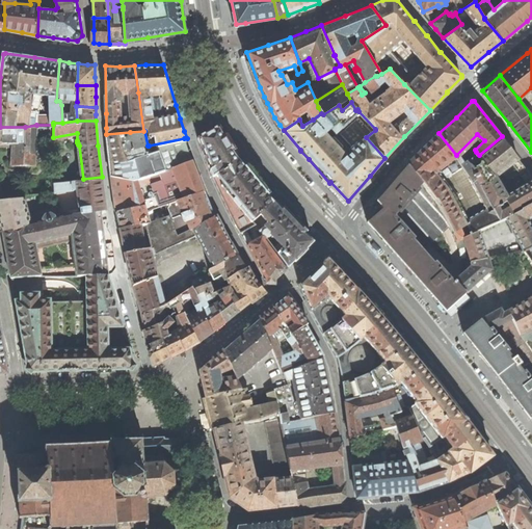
[(211,169),(213,175),(232,162),(240,157),(229,139),(220,124),(212,129),(198,136),(211,169)]
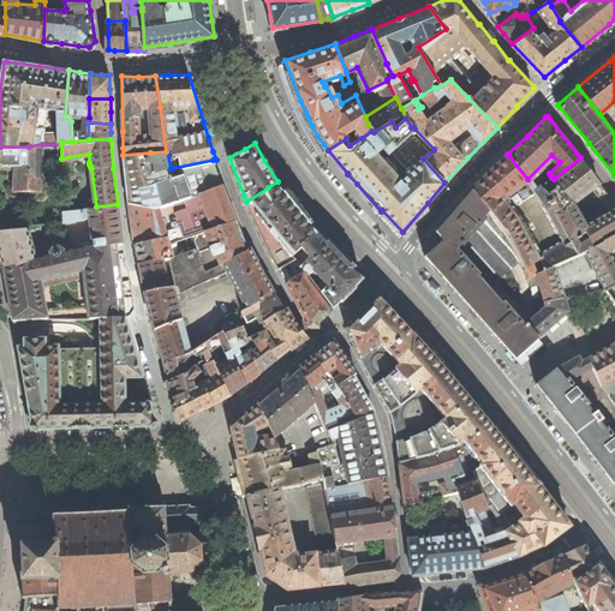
[(0,166),(15,167),(13,189),(40,189),(42,153),(52,153),(52,160),(61,160),(61,159),(61,144),(42,144),(29,147),(0,147),(0,166)]
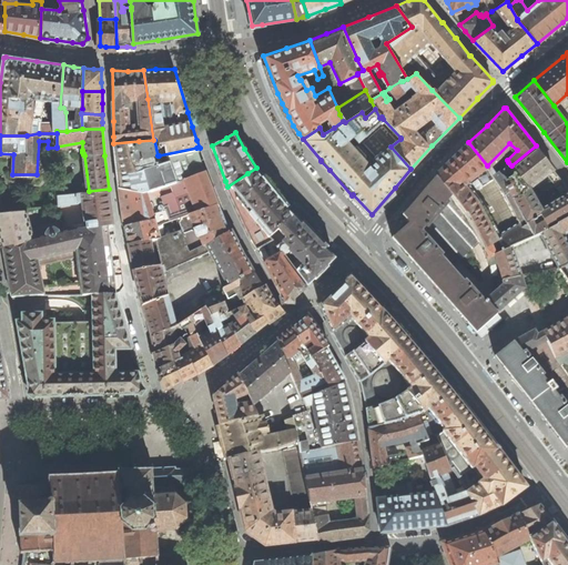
[(166,184),(176,180),(169,160),(161,162),(159,155),(158,155),(154,140),(153,140),(139,141),(113,143),(117,167),(119,185),(143,191),(146,190),(161,185),(166,183),(166,184)]
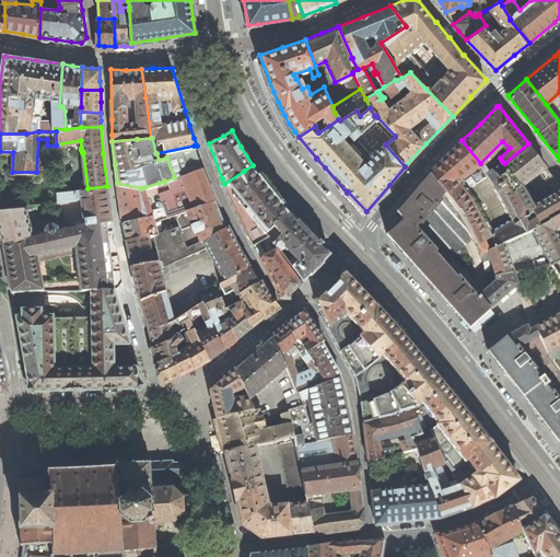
[(446,155),(430,171),(459,207),(465,216),(474,234),(478,243),(481,253),(488,250),(488,248),(504,241),(525,231),(520,219),(514,221),(512,217),(511,216),(494,188),(494,187),(487,173),(480,164),(480,163),(462,140),(446,155)]
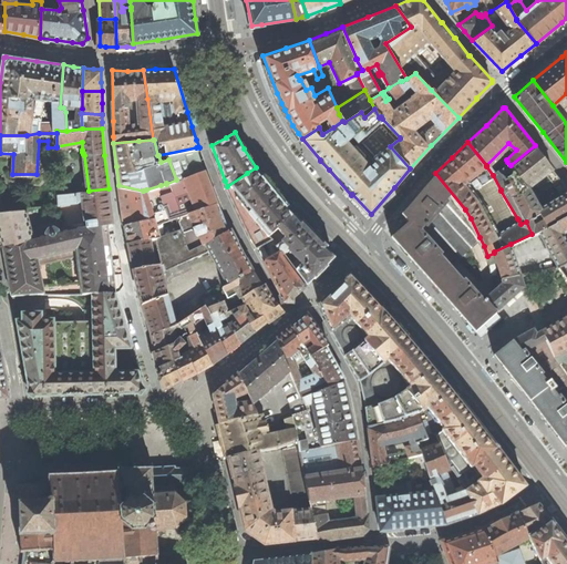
[(547,226),(566,214),(566,186),(559,176),(535,145),(511,165),(507,162),(493,175),(501,190),(501,191),(517,218),(523,216),(525,221),(526,222),(532,234),(539,231),(547,227),(547,226)]
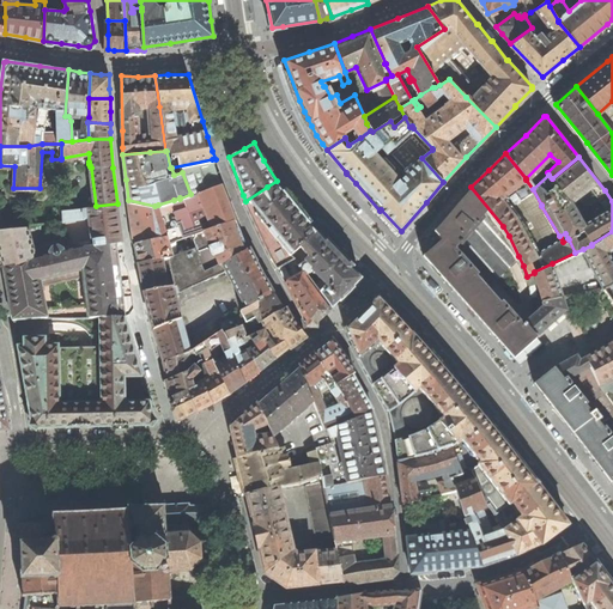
[(182,172),(190,194),(222,183),(217,171),(212,159),(171,168),(174,175),(182,172)]
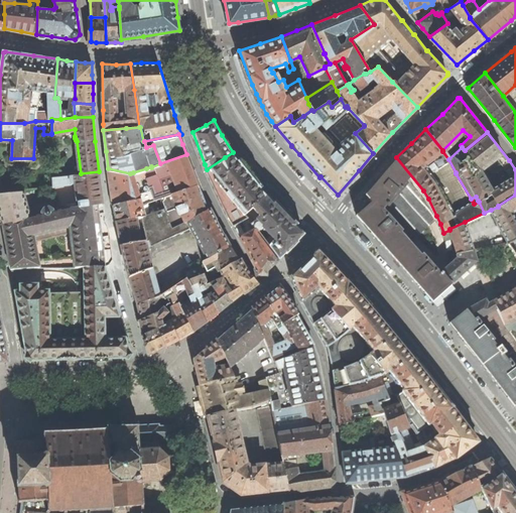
[(110,188),(113,204),(139,197),(141,203),(160,196),(198,183),(195,175),(189,164),(186,154),(160,163),(151,167),(151,166),(146,168),(153,188),(139,193),(133,172),(130,173),(108,168),(110,188)]
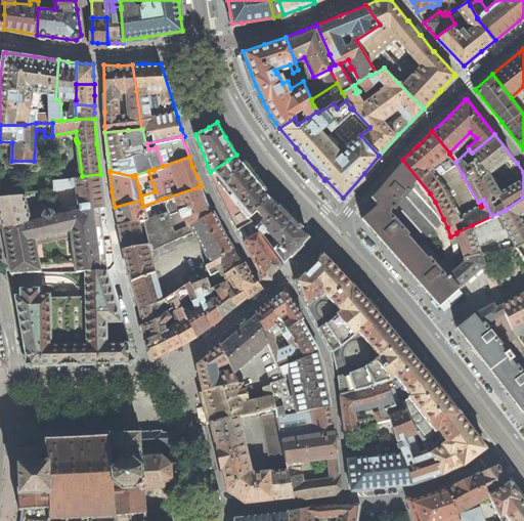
[(231,218),(236,227),(252,219),(249,216),(263,203),(254,192),(239,174),(228,160),(210,172),(220,193),(231,218)]
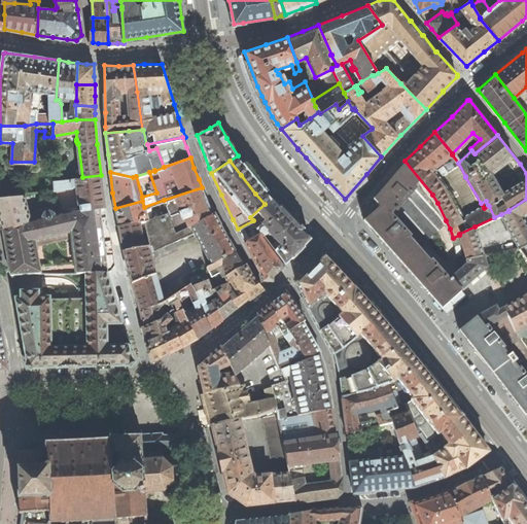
[(424,286),(427,289),(446,273),(420,244),(446,220),(437,203),(432,195),(405,161),(383,186),(374,197),(380,204),(363,218),(380,236),(424,286)]
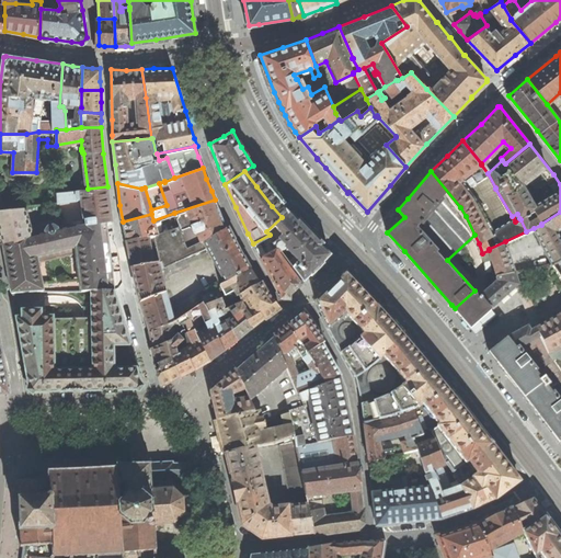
[(110,204),(107,186),(88,189),(79,190),(56,192),(57,201),(81,197),(84,223),(105,220),(112,219),(110,204)]
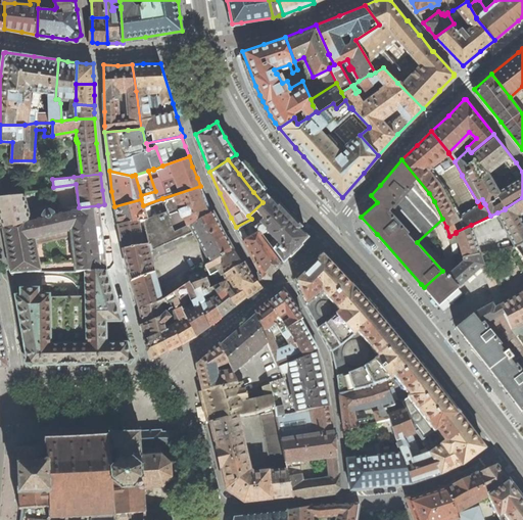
[(204,198),(200,186),(162,198),(167,209),(175,230),(189,223),(209,211),(204,198)]
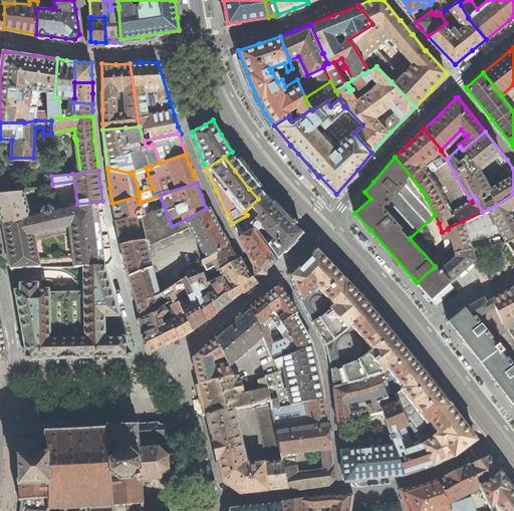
[(0,211),(1,211),(3,222),(30,215),(25,190),(24,190),(0,191),(0,211)]
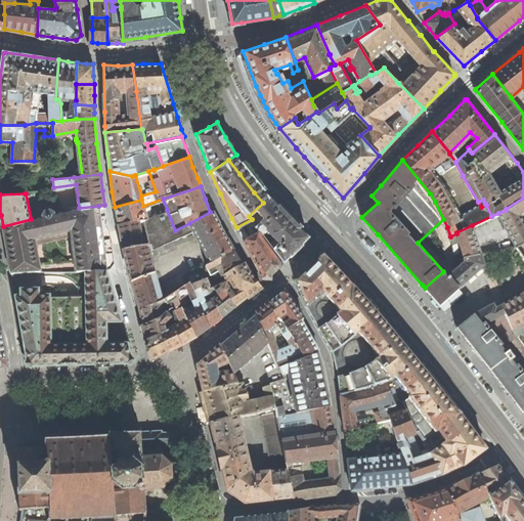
[(498,213),(515,245),(518,245),(523,241),(523,198),(506,209),(506,210),(498,213)]
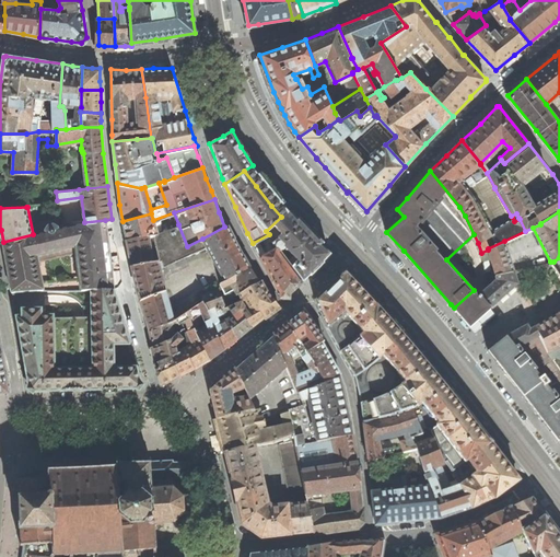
[(156,232),(153,220),(151,213),(123,221),(125,230),(126,239),(151,234),(156,232)]
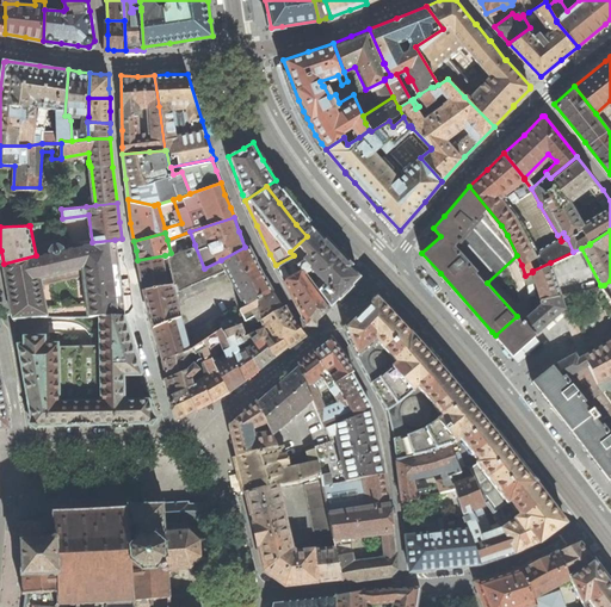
[(329,260),(307,236),(290,252),(294,255),(298,262),(306,256),(310,265),(312,267),(313,268),(318,273),(316,274),(320,278),(314,283),(331,305),(352,283),(343,273),(329,260)]
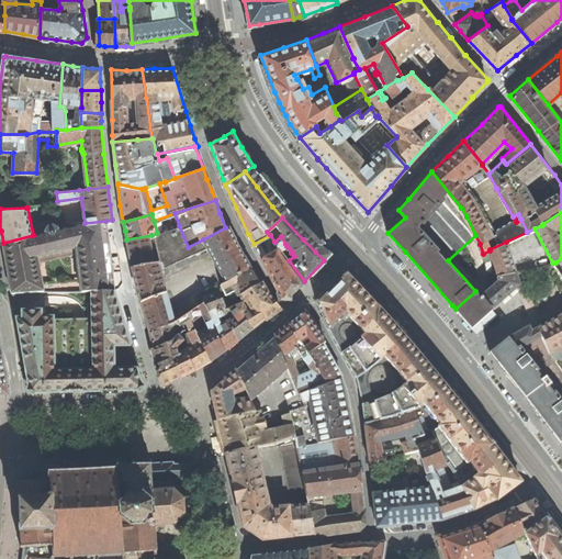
[(91,289),(113,288),(109,253),(105,221),(85,223),(67,227),(59,230),(58,226),(54,224),(48,225),(46,230),(47,232),(33,235),(3,243),(4,254),(11,291),(37,289),(44,289),(37,254),(77,245),(81,289),(91,289)]
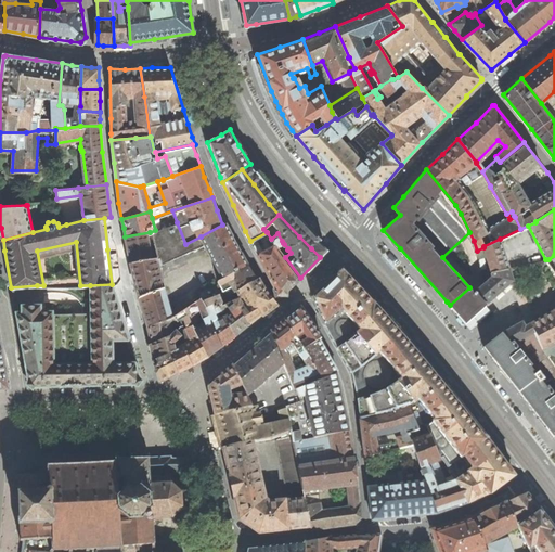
[(155,230),(150,232),(155,257),(157,256),(158,265),(205,244),(201,236),(185,244),(177,222),(155,230)]
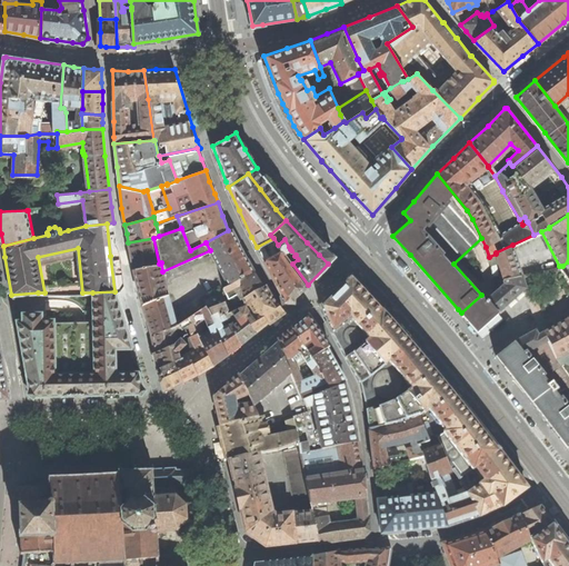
[(210,250),(230,284),(253,270),(248,258),(247,258),(241,248),(237,240),(238,240),(231,229),(228,230),(206,242),(210,250)]
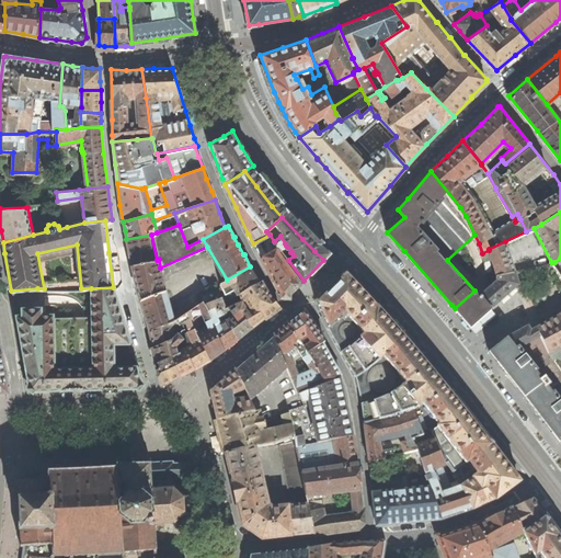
[(149,328),(173,320),(160,268),(159,259),(157,260),(151,235),(126,239),(128,251),(132,264),(140,300),(149,328)]
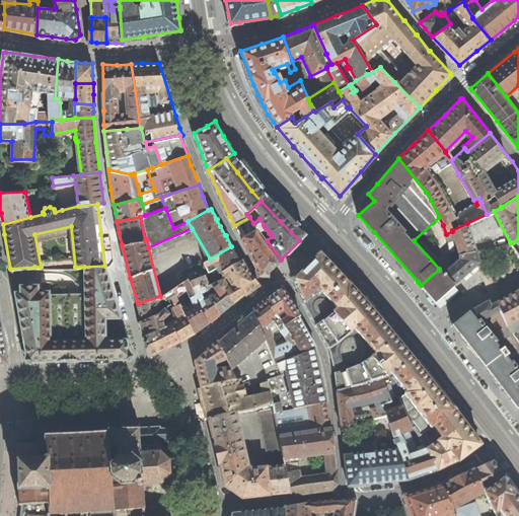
[(261,270),(264,275),(273,267),(281,260),(267,240),(260,230),(262,228),(263,227),(263,225),(264,225),(260,218),(253,223),(252,223),(255,229),(248,233),(245,227),(244,227),(240,229),(240,228),(237,230),(247,248),(253,258),(253,259),(261,270)]
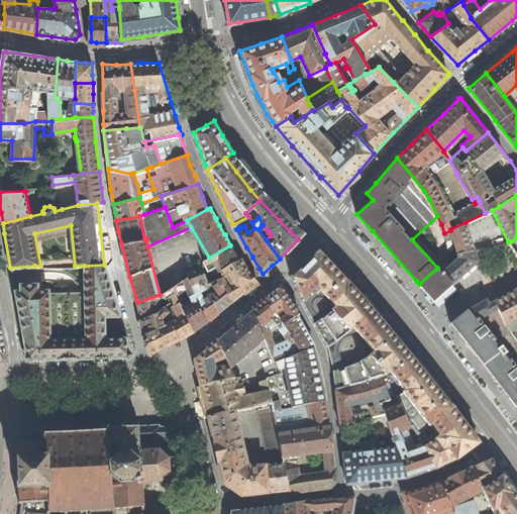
[(457,252),(474,249),(466,222),(450,229),(450,230),(457,252)]
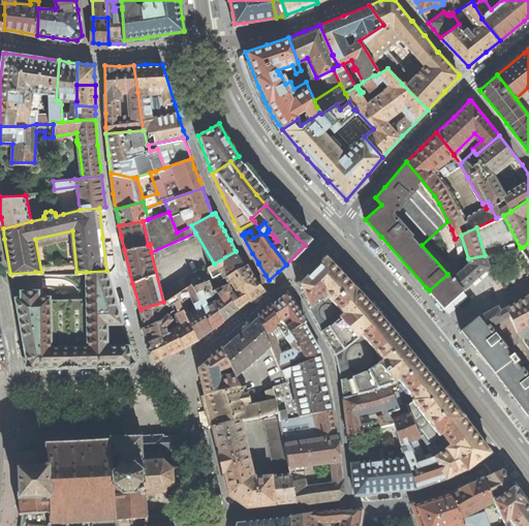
[(528,243),(523,247),(520,247),(523,252),(528,261),(528,243)]
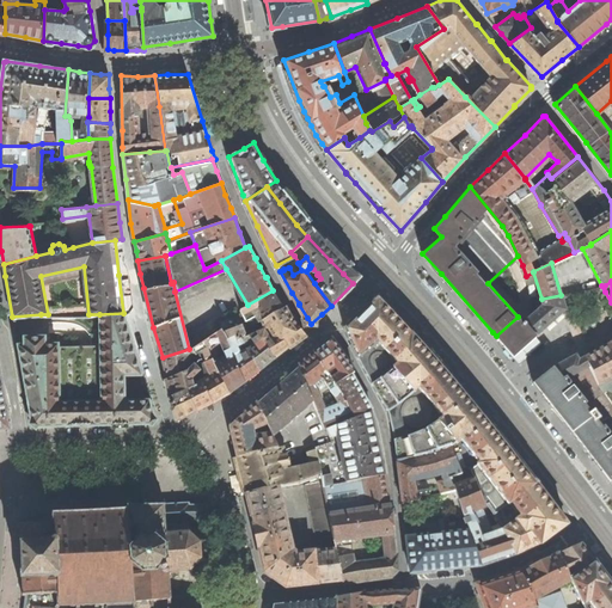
[(277,298),(273,290),(248,305),(240,308),(216,320),(221,327),(222,331),(242,321),(246,319),(250,324),(261,320),(262,319),(283,306),(277,298)]
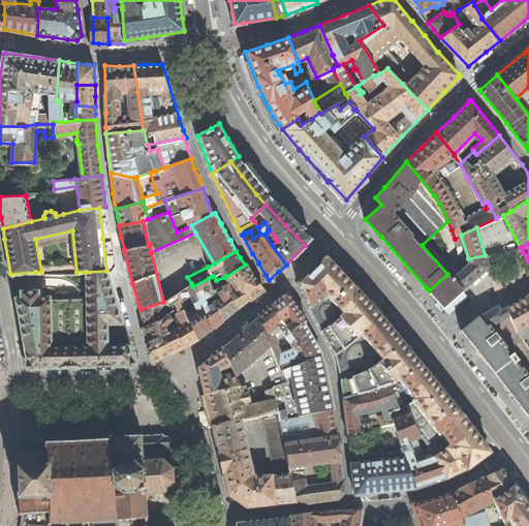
[(341,377),(343,397),(365,392),(373,390),(373,389),(383,384),(390,382),(390,383),(398,377),(414,397),(407,402),(410,410),(421,433),(423,432),(429,441),(442,431),(450,442),(436,455),(446,476),(466,467),(467,467),(483,456),(490,451),(471,427),(463,414),(455,404),(449,398),(431,373),(422,362),(398,333),(384,316),(356,285),(353,282),(327,253),(310,270),(298,282),(309,307),(315,317),(331,344),(337,358),(338,364),(341,377)]
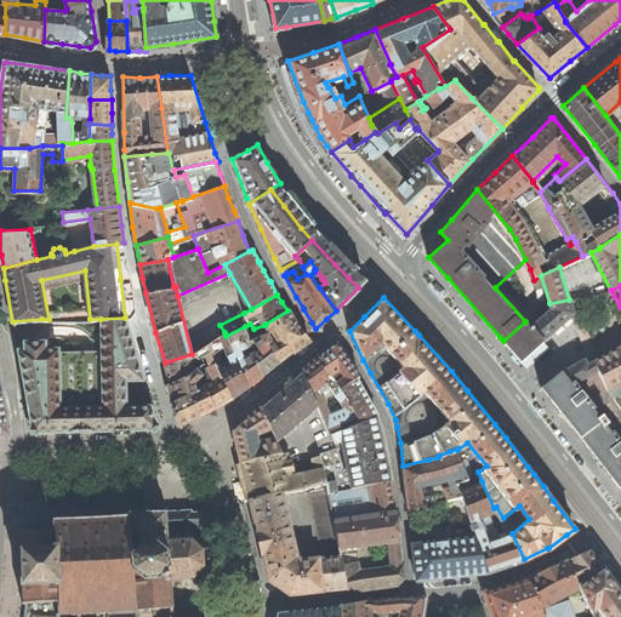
[(573,310),(569,300),(550,303),(551,307),(533,324),(543,337),(568,316),(573,310)]
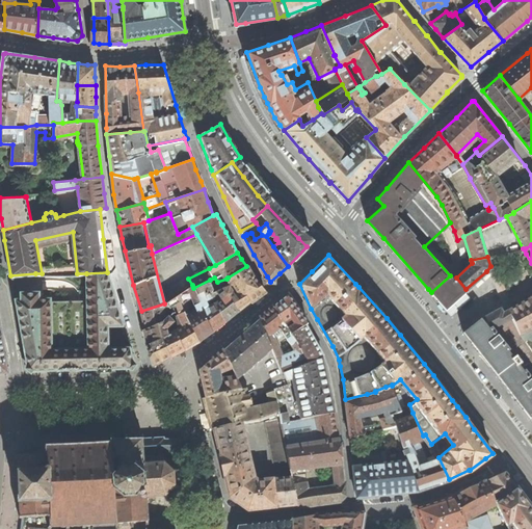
[(253,279),(246,266),(228,278),(227,279),(229,285),(233,284),(235,287),(237,289),(240,287),(250,300),(257,295),(262,290),(253,279)]
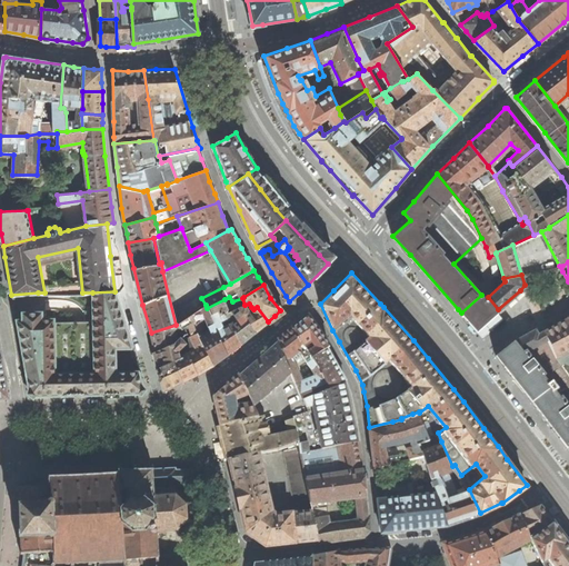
[(126,326),(115,291),(92,293),(93,305),(93,319),(53,320),(53,318),(41,318),(41,311),(22,311),(22,318),(16,318),(23,357),(30,395),(82,394),(139,393),(143,386),(139,370),(116,371),(116,347),(131,347),(126,326)]
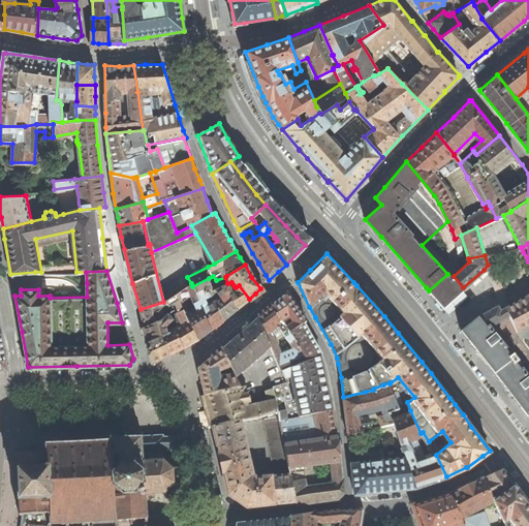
[(463,287),(454,276),(450,278),(447,274),(429,290),(443,306),(464,288),(463,287)]
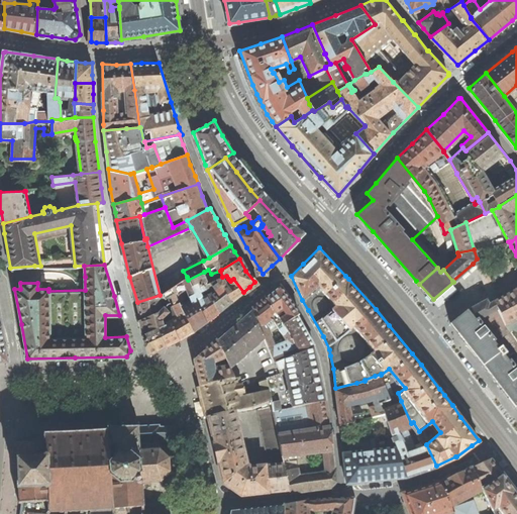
[(205,275),(204,272),(188,280),(192,287),(198,285),(200,287),(201,287),(205,284),(208,283),(205,275)]
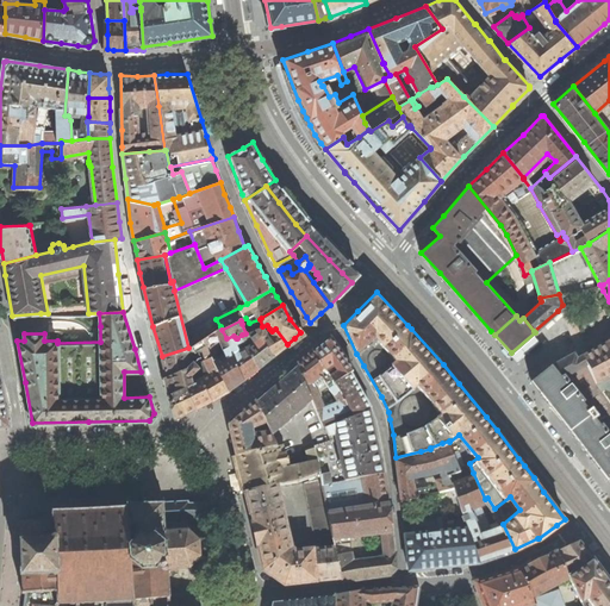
[(280,349),(287,344),(275,329),(272,331),(268,333),(266,331),(269,329),(267,325),(262,326),(255,329),(260,337),(274,355),(280,349)]
